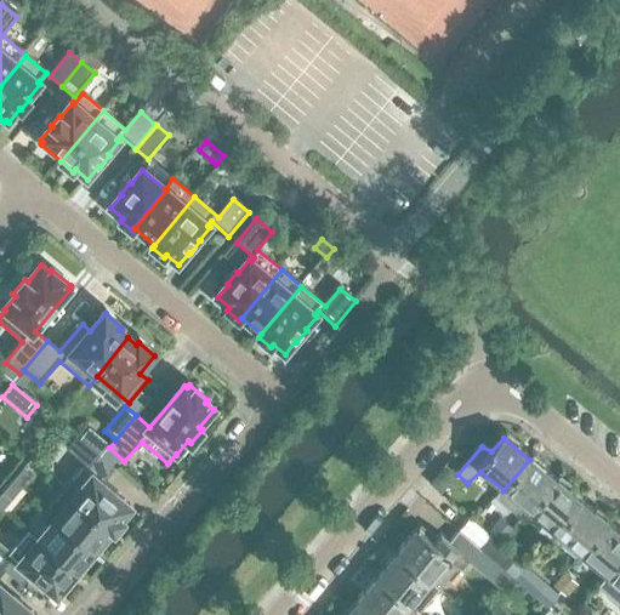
[(104,487),(89,474),(101,459),(77,439),(67,451),(85,466),(63,491),(112,531),(114,534),(124,523),(121,520),(131,508),(119,499),(120,497),(106,485),(104,487)]
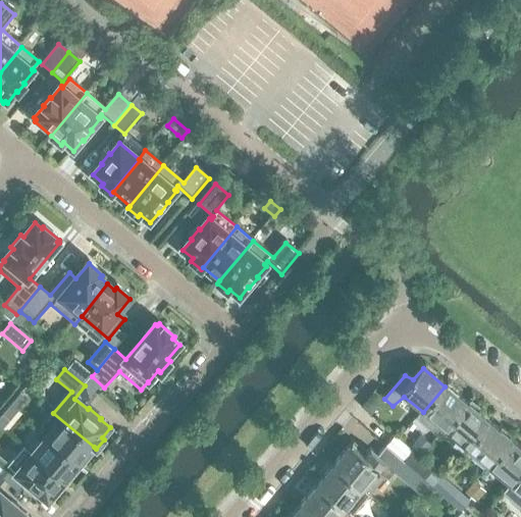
[(445,386),(423,412),(416,420),(438,438),(445,431),(467,405),(445,386)]
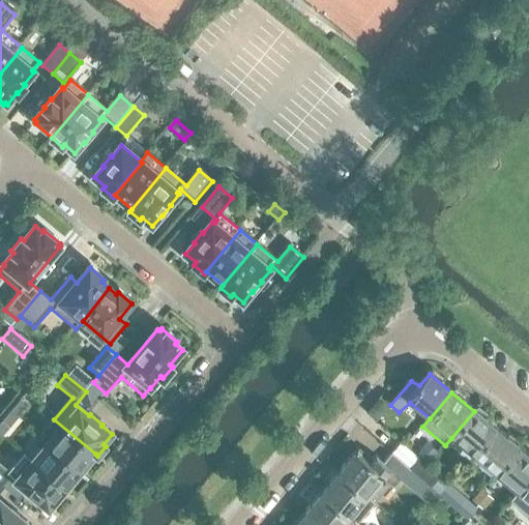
[(20,403),(11,413),(19,419),(27,409),(20,403)]
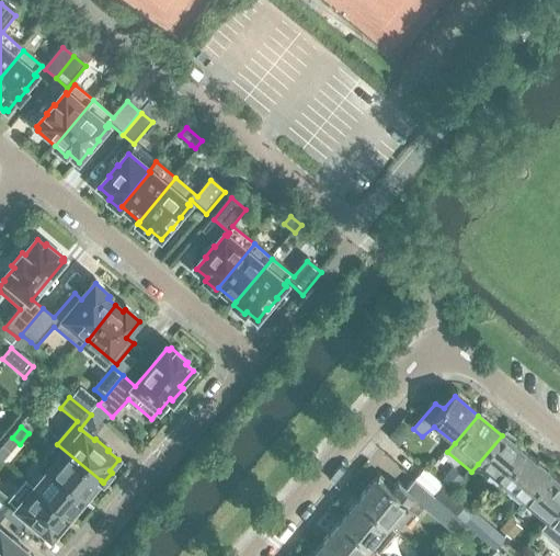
[(397,430),(388,440),(399,449),(407,439),(397,430)]
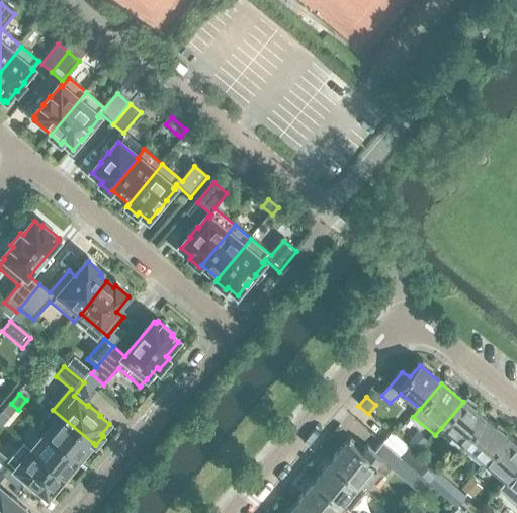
[(463,402),(441,428),(454,439),(449,444),(458,452),(463,447),(486,421),(463,402)]
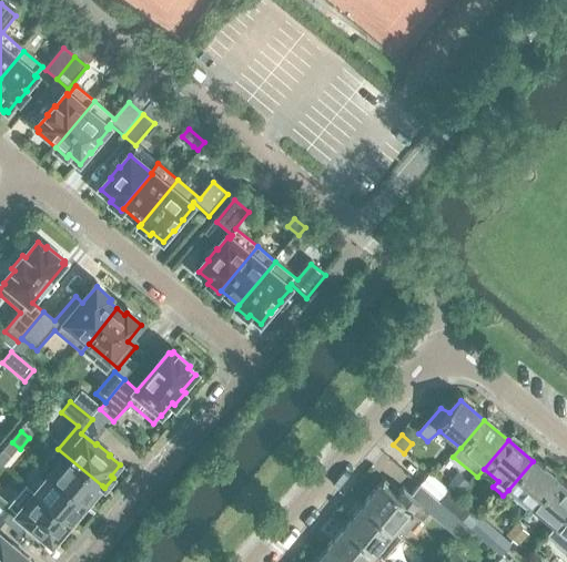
[(20,449),(12,442),(3,453),(11,460),(20,449)]
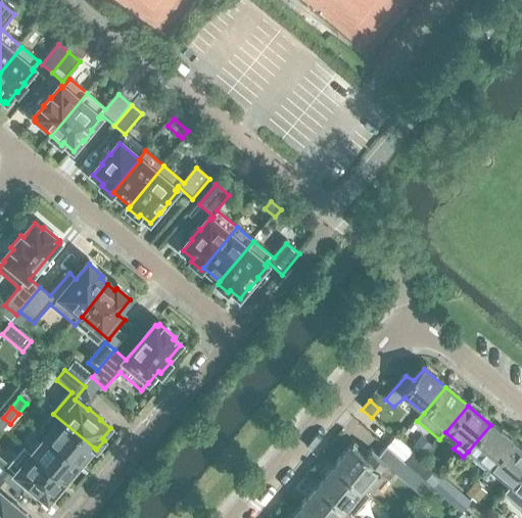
[(88,455),(94,448),(53,414),(39,431),(47,438),(80,466),(89,456),(88,455)]
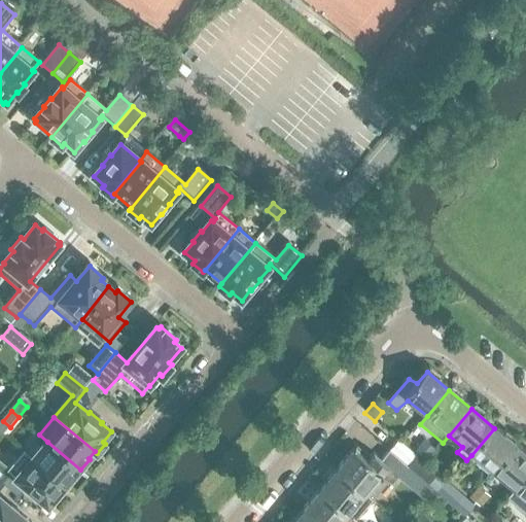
[(516,446),(494,428),(471,455),(493,473),(516,446)]
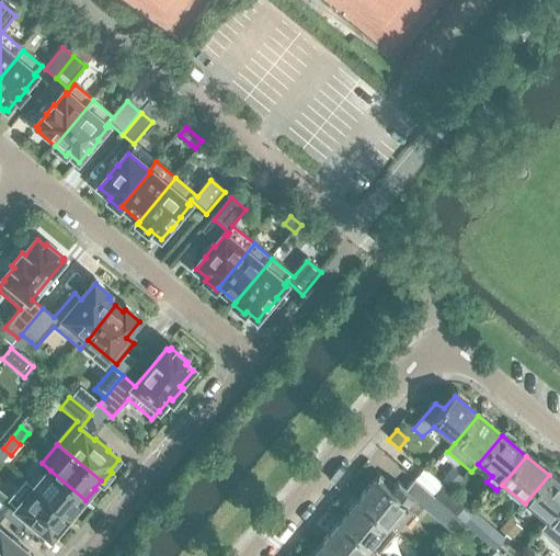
[(84,500),(50,471),(34,490),(68,519),(69,519),(70,520),(80,508),(79,507),(84,500)]
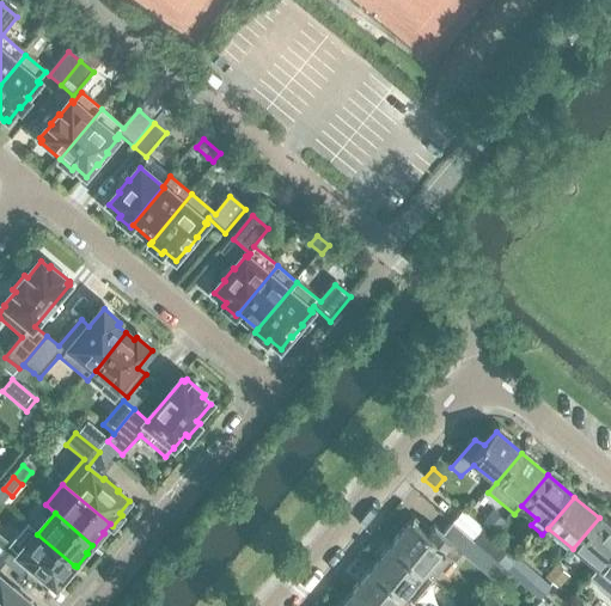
[(610,527),(599,518),(573,549),(598,570),(610,554),(610,527)]
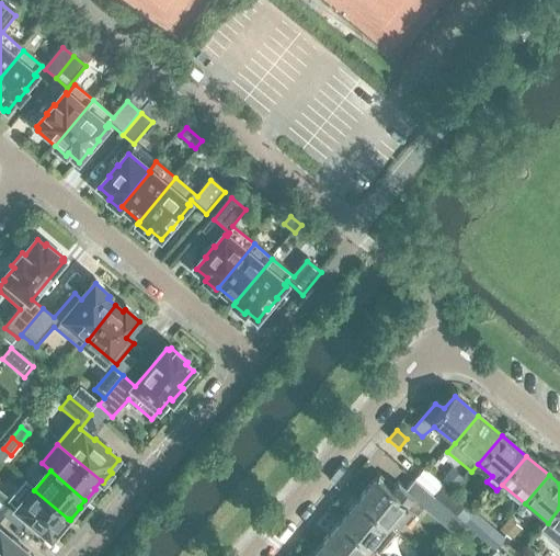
[(377,481),(358,503),(397,535),(413,515),(418,519),(424,510),(456,536),(465,526),(455,518),(445,510),(436,501),(418,486),(415,484),(407,495),(399,488),(391,494),(377,481)]
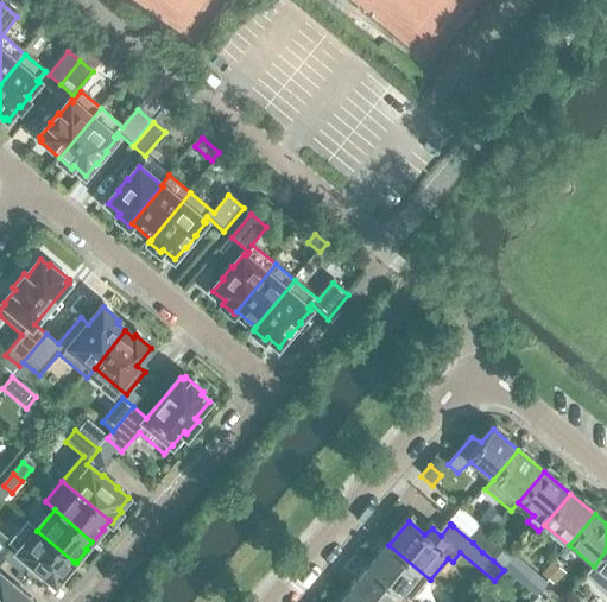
[(74,562),(37,531),(19,552),(56,584),(57,583),(58,584),(68,571),(67,571),(74,562)]
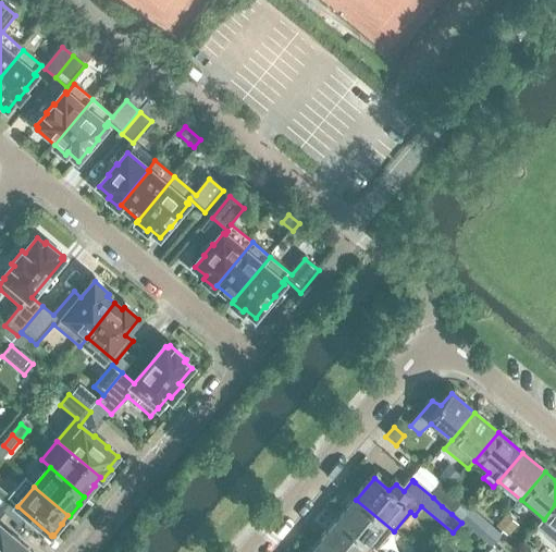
[(441,488),(433,498),(442,506),(451,495),(441,488)]
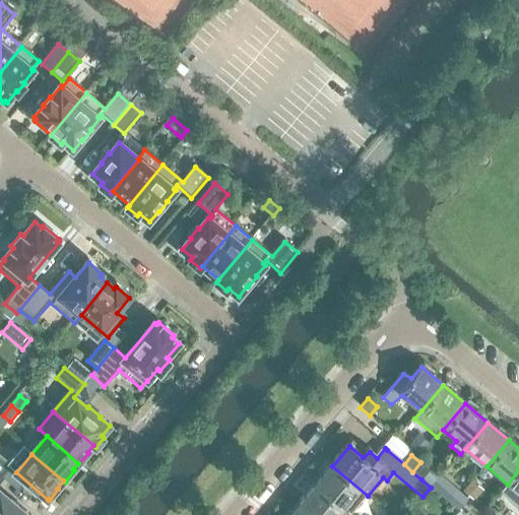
[(0,458),(0,475),(5,479),(13,469),(0,458)]
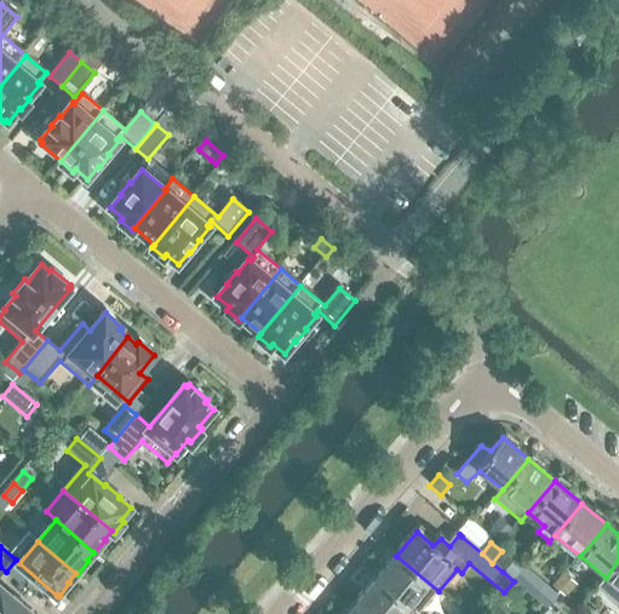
[(502,551),(492,563),(503,572),(514,581),(523,569),(502,551)]
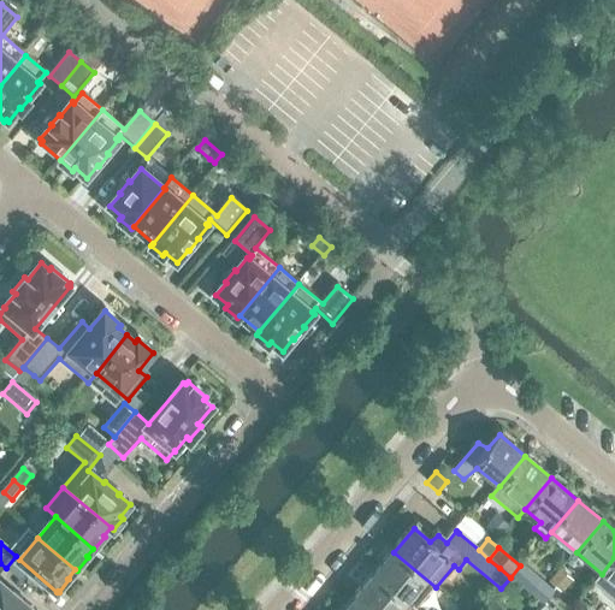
[(394,552),(374,576),(412,608),(413,609),(419,609),(436,587),(394,552)]
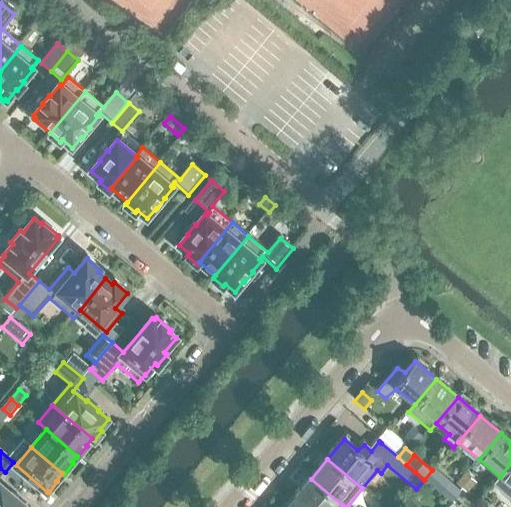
[(510,463),(500,477),(493,485),(501,492),(499,494),(510,503),(510,463)]
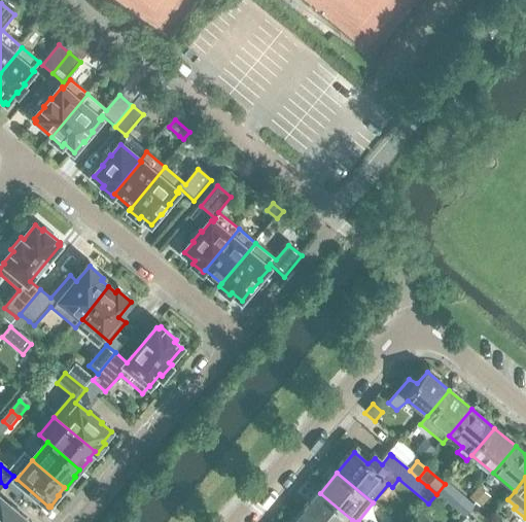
[(26,521),(0,498),(0,491),(5,486),(0,482),(0,521),(26,521)]
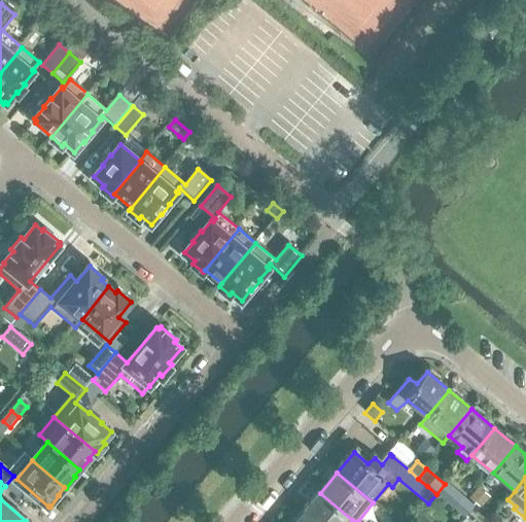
[(445,484),(436,494),(456,511),(465,501),(445,484)]
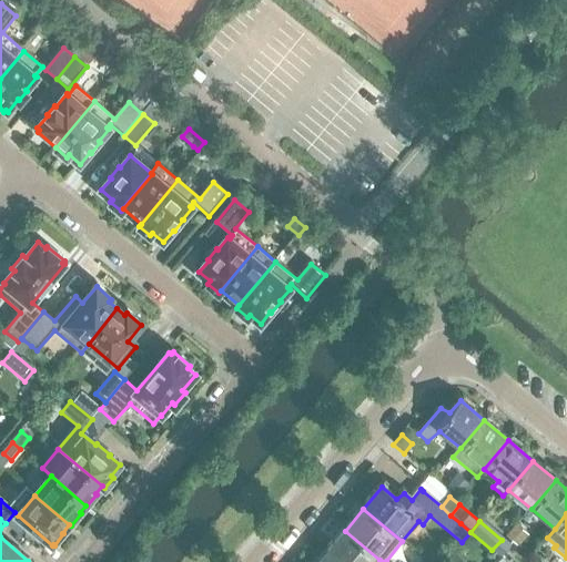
[(345,531),(325,554),(334,561),(378,561),(380,560),(345,531)]
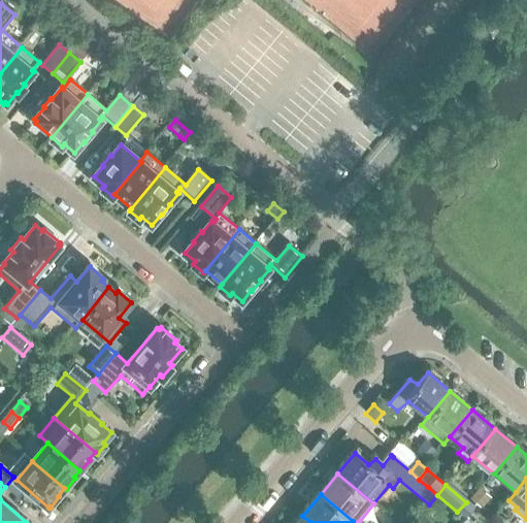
[(466,502),(457,512),(467,520),(475,510),(466,502)]
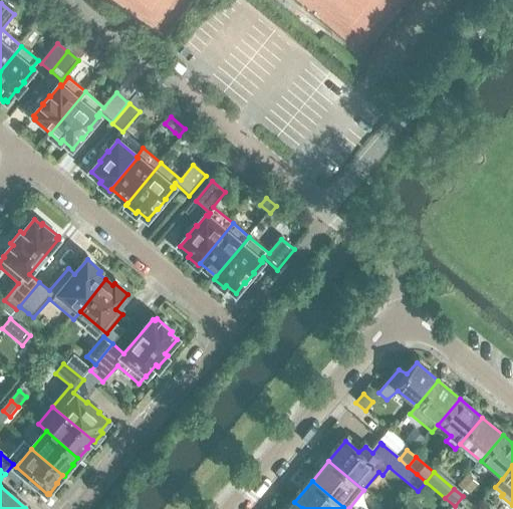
[(410,500),(404,508),(419,508),(410,500)]
